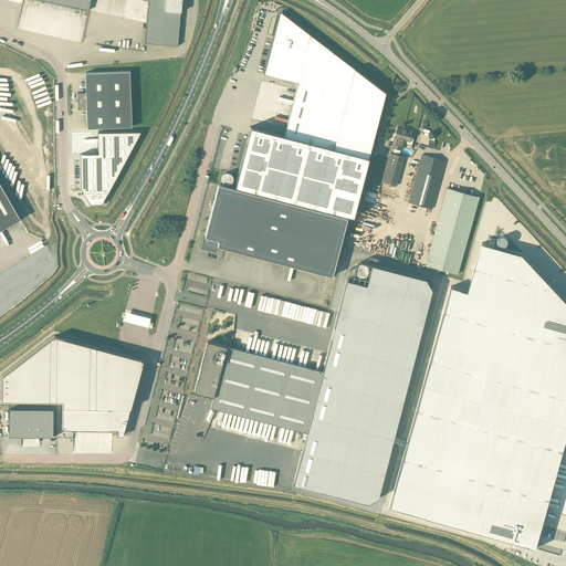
[(43,0),(88,10),(91,0),(145,0),(148,1),(145,43),(178,45),(181,0),(43,0)]
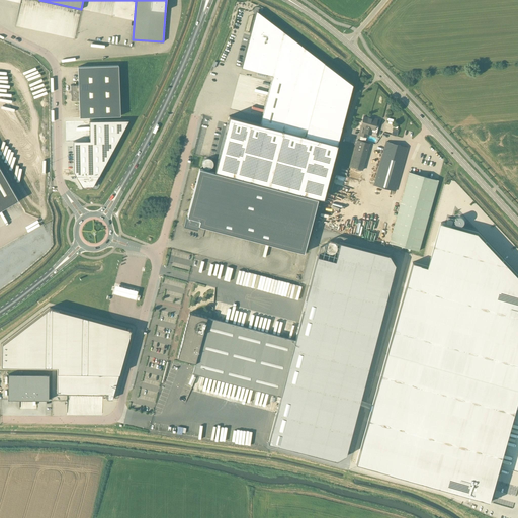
[(229,115),(214,170),(322,198),(352,84),(256,10),(241,68),(272,76),(260,123),(229,115)]
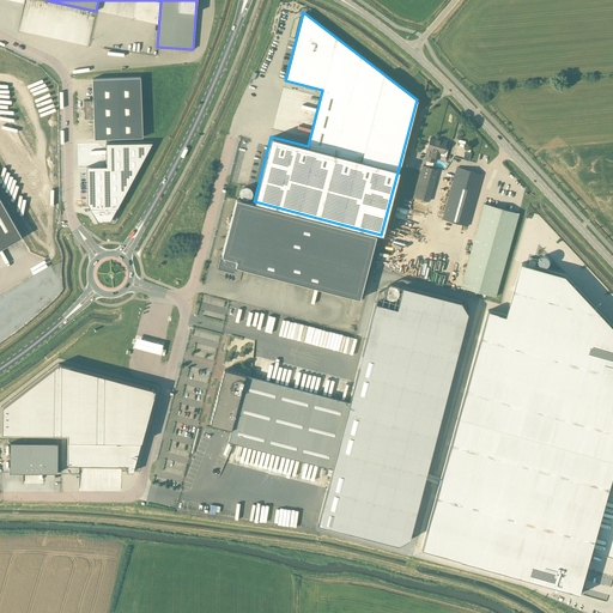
[(93,99),(84,101),(84,119),(93,117),(95,139),(143,138),(140,77),(92,79),(93,99)]
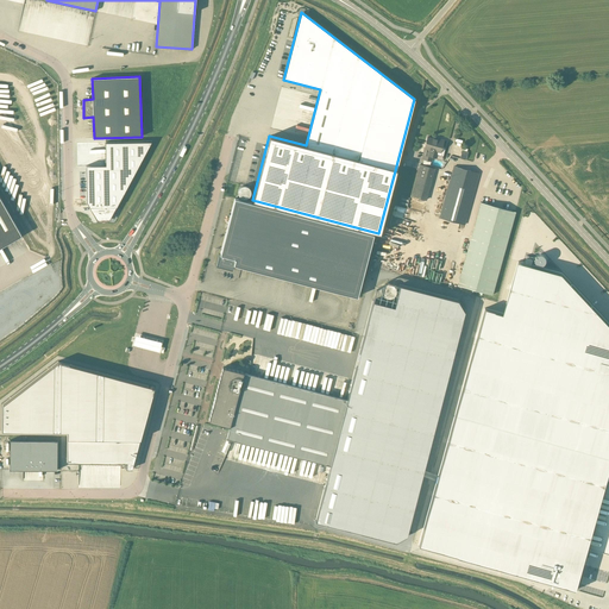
[(432,157),(437,158),(438,151),(440,152),(444,140),(437,138),(435,140),(427,137),(424,150),(425,150),(422,159),(431,162),(432,157)]
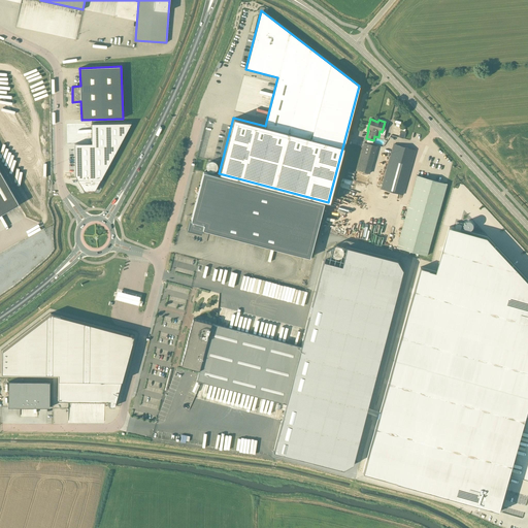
[(92,143),(74,143),(75,175),(85,191),(95,191),(131,124),(92,124),(92,143)]
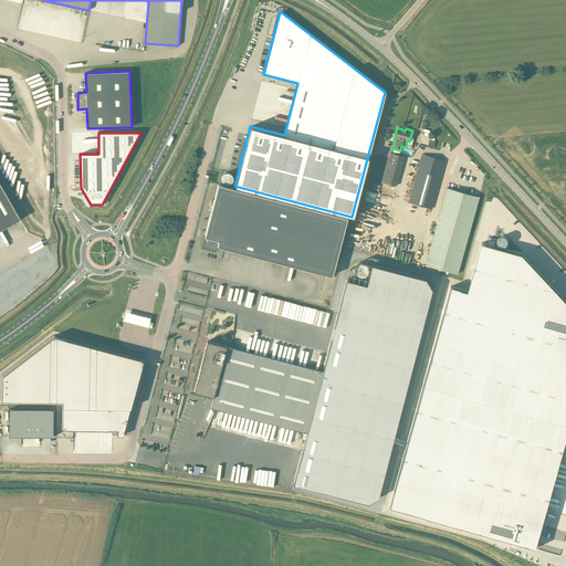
[(381,181),(381,182),(396,186),(404,157),(389,154),(381,181)]
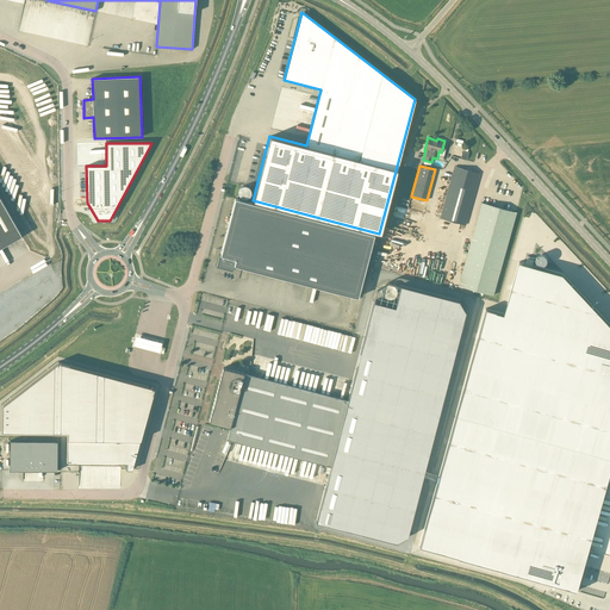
[(465,225),(479,174),(454,167),(440,218),(465,225)]
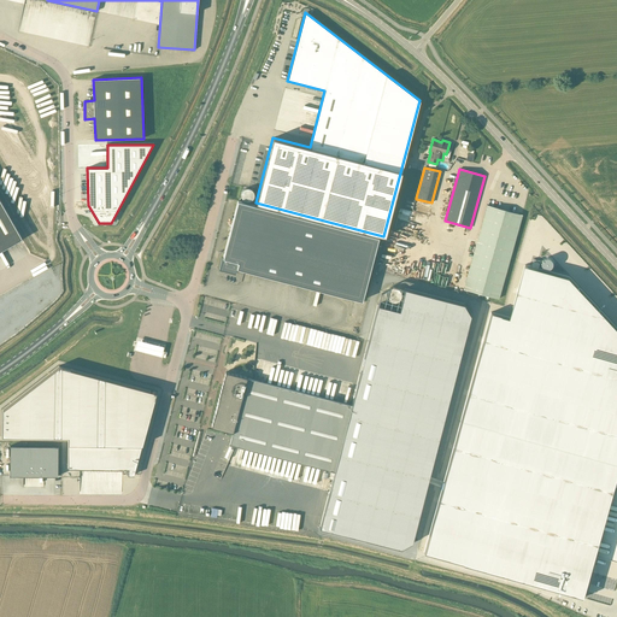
[(0,200),(0,250),(22,238),(0,200)]
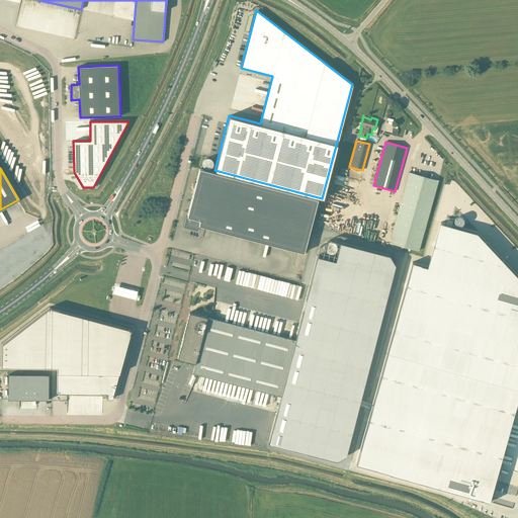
[(186,217),(183,227),(197,230),(198,225),(304,252),(305,247),(318,199),(199,168),(187,217),(186,217)]
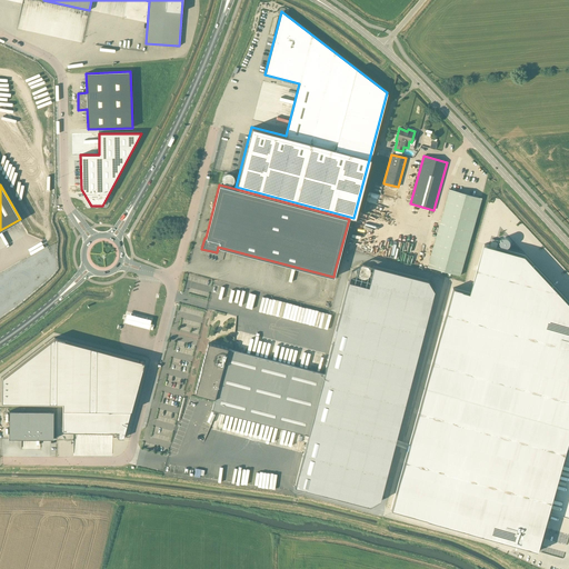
[(449,189),(428,267),(460,276),(481,198),(449,189)]
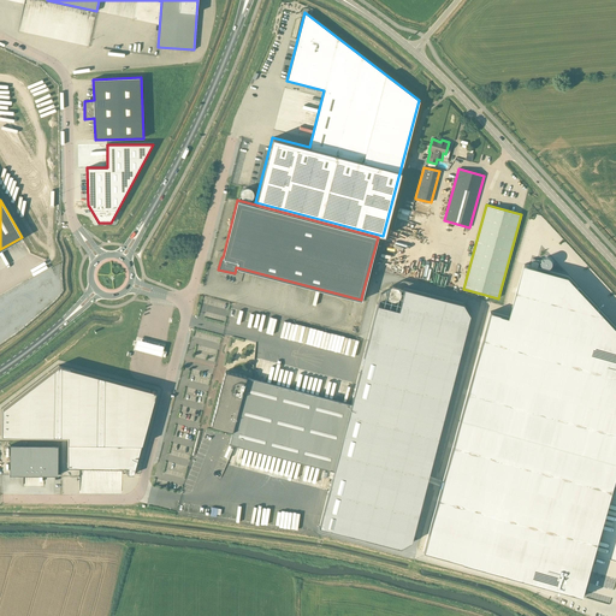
[(539,261),(538,268),(551,270),(554,259),(543,256),(543,261),(539,261)]
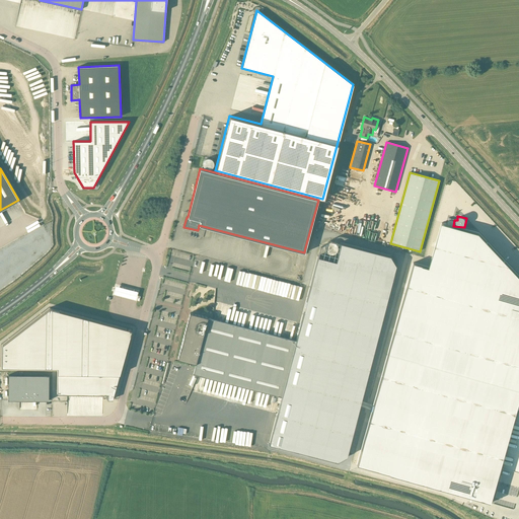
[(413,263),(387,353),(518,389),(518,275),(479,233),(450,225),(451,220),(443,217),(442,223),(429,267),(413,263)]
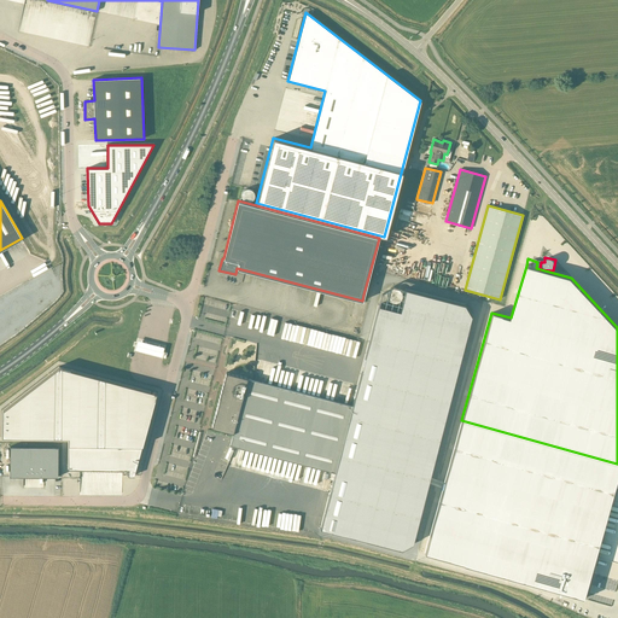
[(378,307),(353,406),(256,380),(226,372),(211,427),(233,433),(229,445),(238,448),(336,473),(320,530),(401,552),(412,544),(471,316),(465,305),(406,290),(400,312),(378,307)]
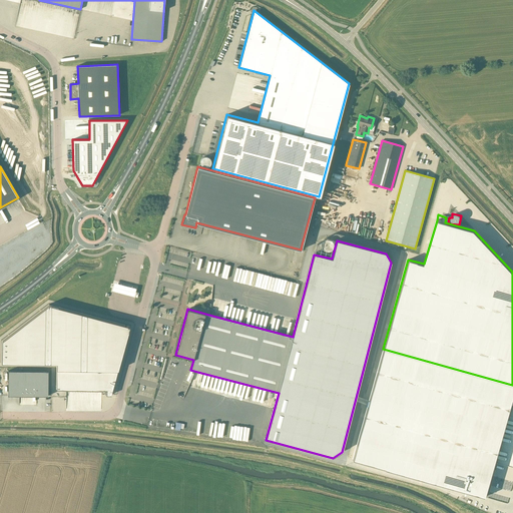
[(291,285),(292,281),(231,266),(231,269),(233,269),(233,272),(236,272),(235,275),(239,276),(234,277),(233,281),(272,290),(277,291),(279,291),(279,289),(282,289),(280,288),(281,286),(285,285),(286,286),(291,285)]
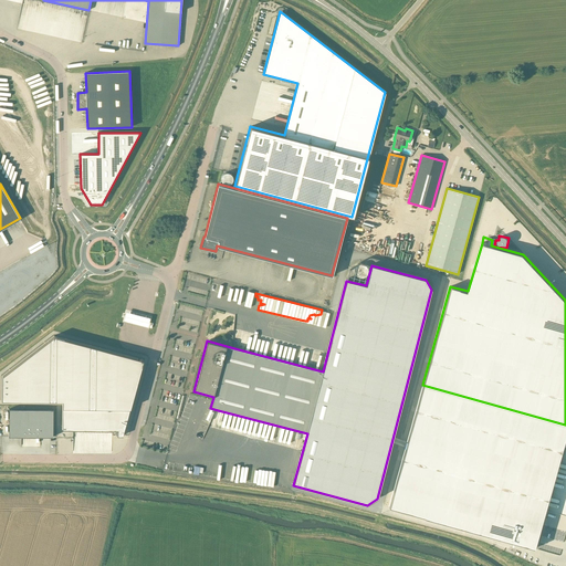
[(149,317),(126,312),(124,321),(147,326),(149,317)]
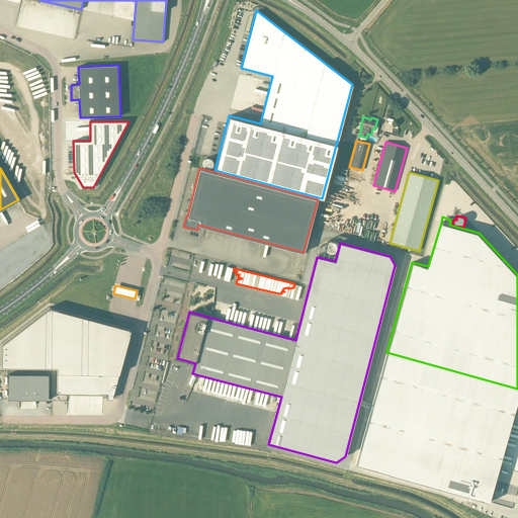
[(1,344),(1,366),(57,366),(57,393),(107,394),(107,399),(112,399),(131,329),(49,308),(1,344)]
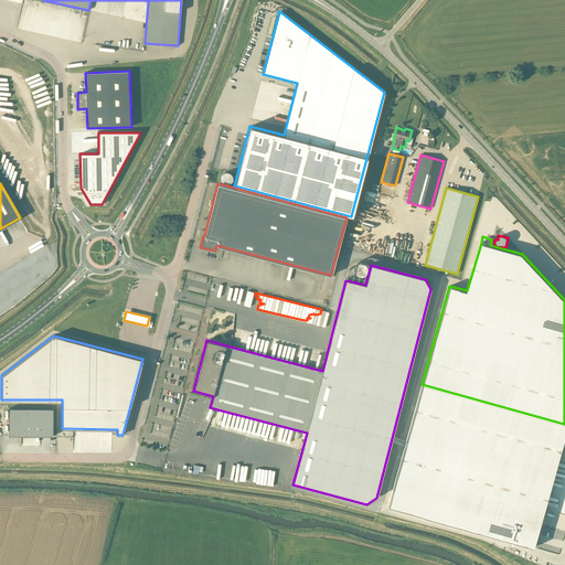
[(564,424),(422,384),(388,505),(535,547),(564,440),(564,424)]
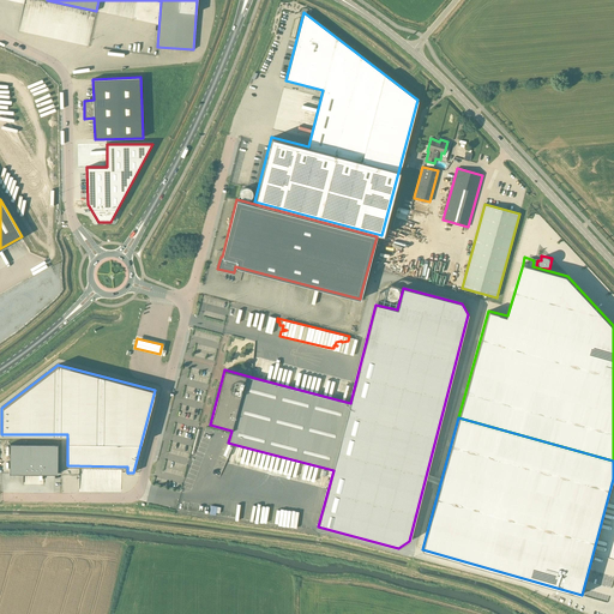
[(10,444),(10,474),(58,474),(58,444),(10,444)]
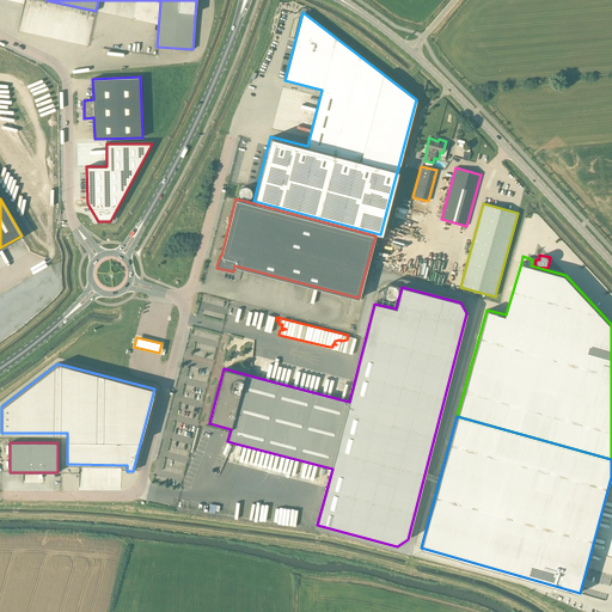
[(79,465),(79,488),(83,488),(83,484),(84,484),(84,477),(84,469),(91,469),(91,465),(79,465)]
